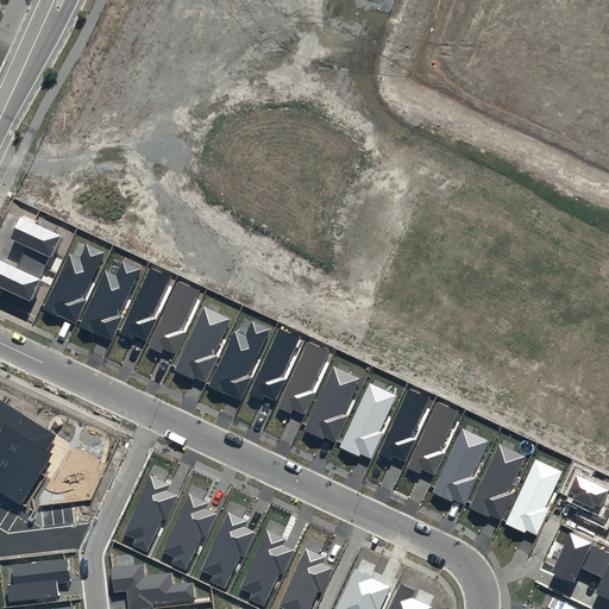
[(0,288),(30,302),(61,236),(20,217),(11,239),(27,246),(17,269),(0,261),(0,288)]
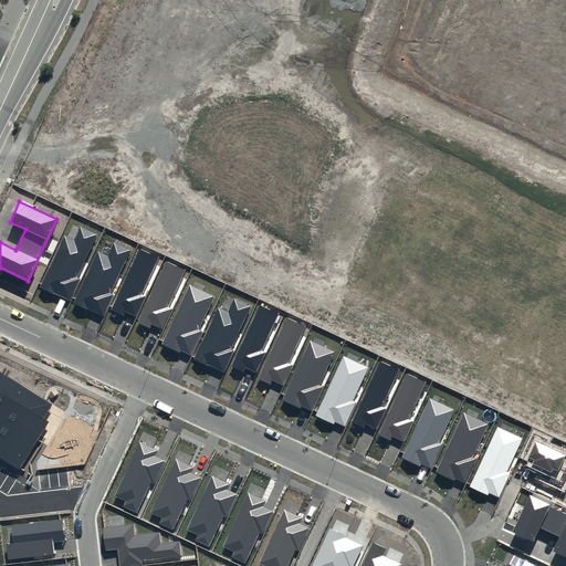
[(77,276),(97,234),(81,227),(74,240),(64,236),(41,287),(71,301),(81,279),(77,276)]
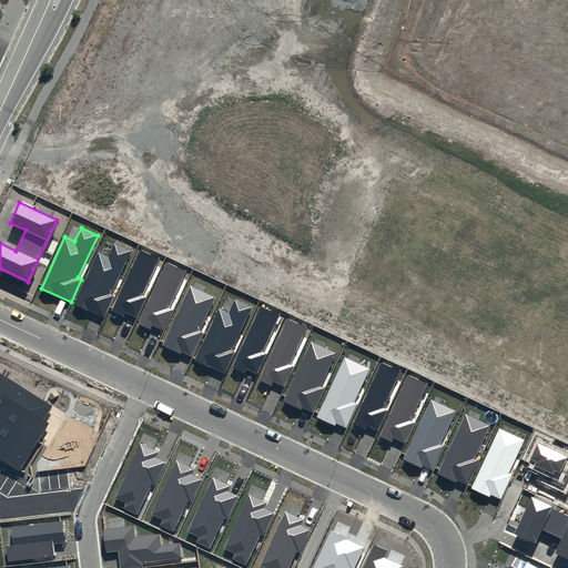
[(111,294),(131,251),(114,243),(108,256),(98,252),(74,304),(104,317),(114,296),(111,294)]
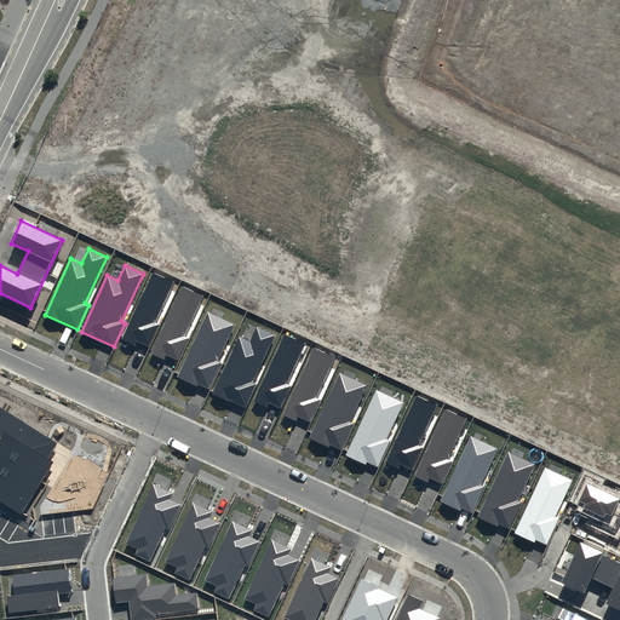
[(155,322),(173,282),(153,273),(121,340),(136,346),(138,342),(149,346),(159,325),(155,322)]
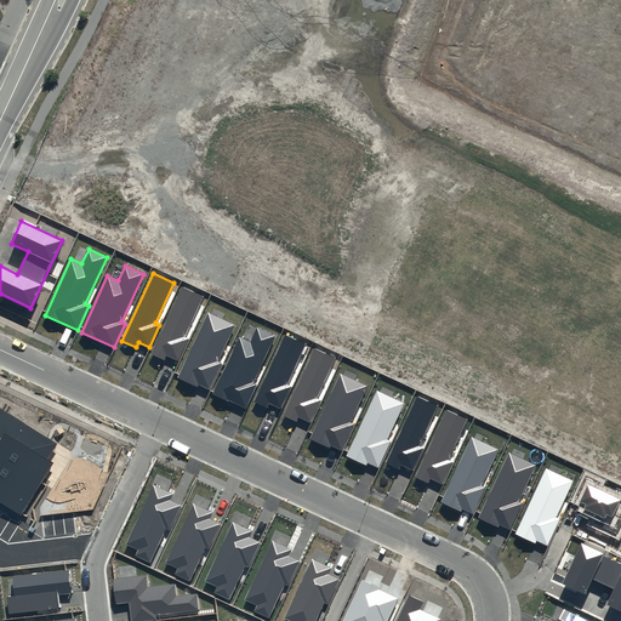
[(204,296),(182,286),(151,354),(165,360),(166,355),(178,362),(188,339),(184,337),(204,296)]
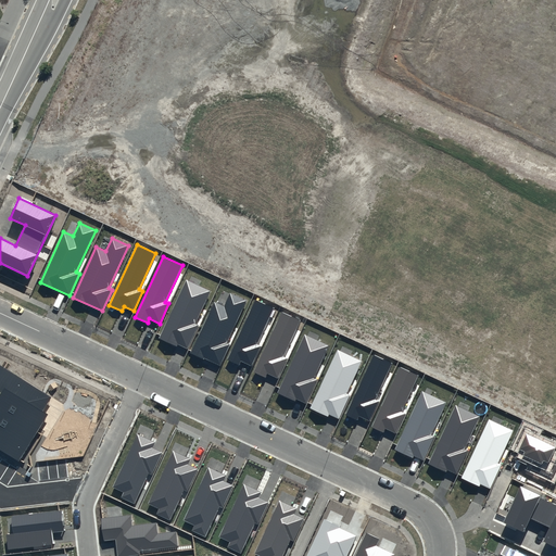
[(211,291),(187,280),(159,338),(177,346),(178,344),(188,349),(199,325),(196,323),(211,291)]
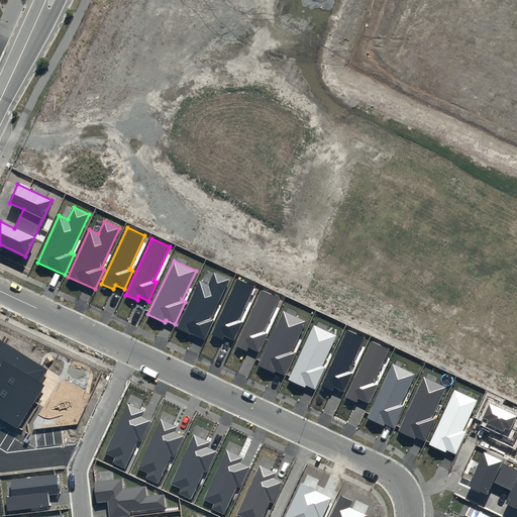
[(211,319),(229,279),(214,273),(208,285),(199,281),(178,327),(205,339),(213,320),(211,319)]
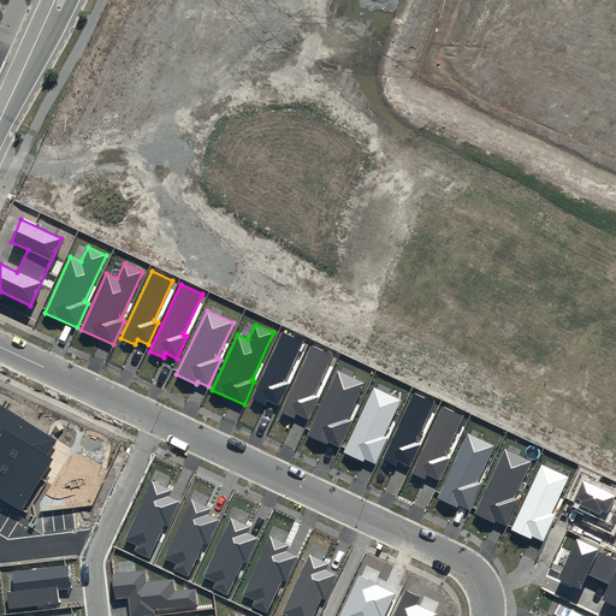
[(304,342),(283,332),(252,398),(265,404),(267,401),(279,406),(289,384),(285,381),(304,342)]
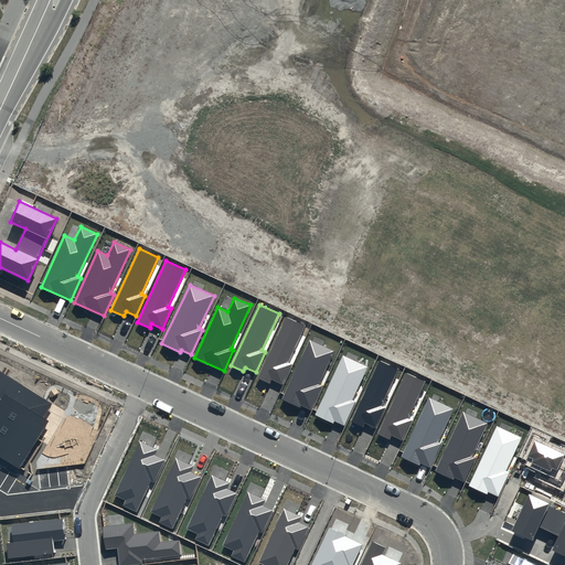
[(288,362),(305,326),(286,317),(257,379),(269,384),(272,380),(283,385),(292,364),(288,362)]
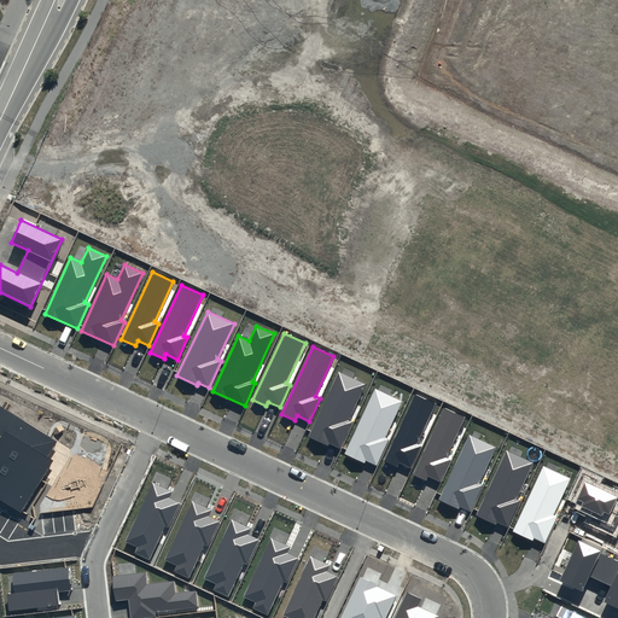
[(366,384),(339,372),(309,436),(328,445),(330,443),(340,449),(353,423),(349,421),(366,384)]
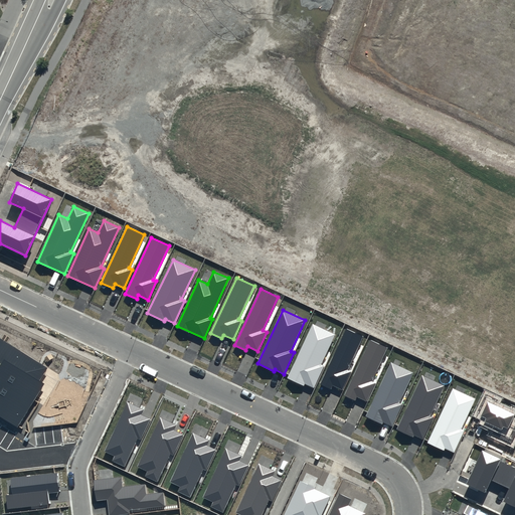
[(336,335),(313,324),(288,378),(304,386),(305,384),(314,388),(324,366),(322,364),(336,335)]
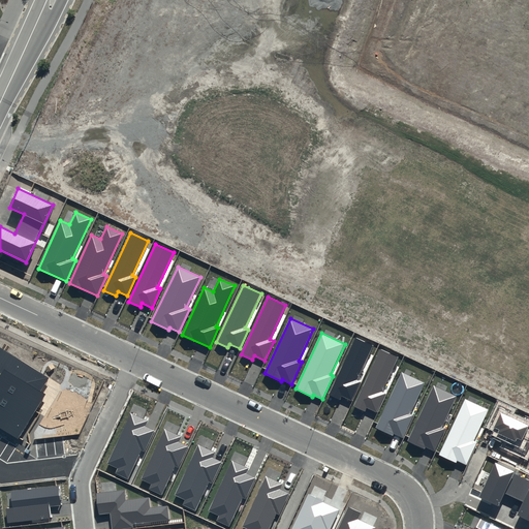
[(358,380),(373,346),(355,338),(330,395),(340,400),(342,396),(352,401),(361,381),(358,380)]
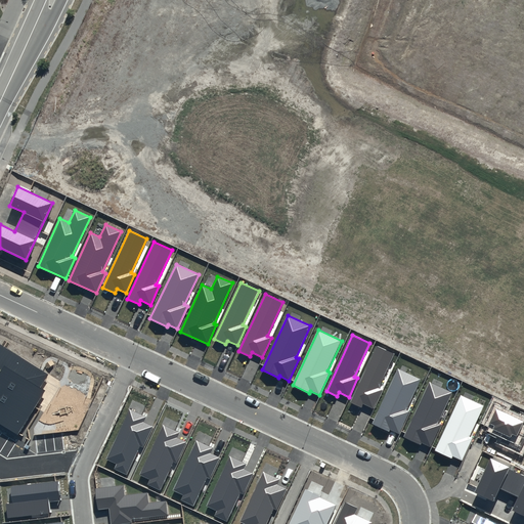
[(0,423),(17,435),(46,390),(42,387),(50,374),(0,342),(0,423)]
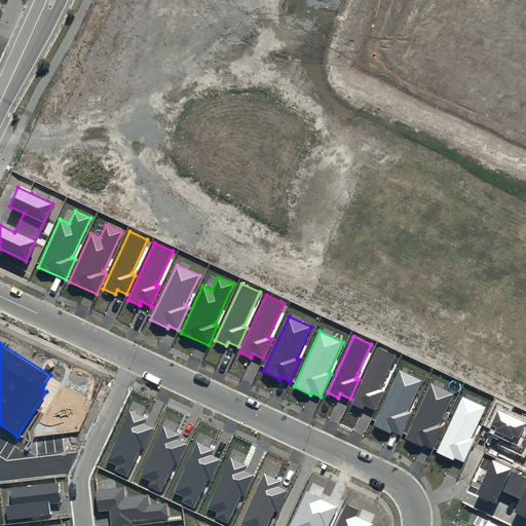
[(396,355),(378,347),(351,404),(363,410),(365,406),(374,411),(383,391),(380,389),(396,355)]
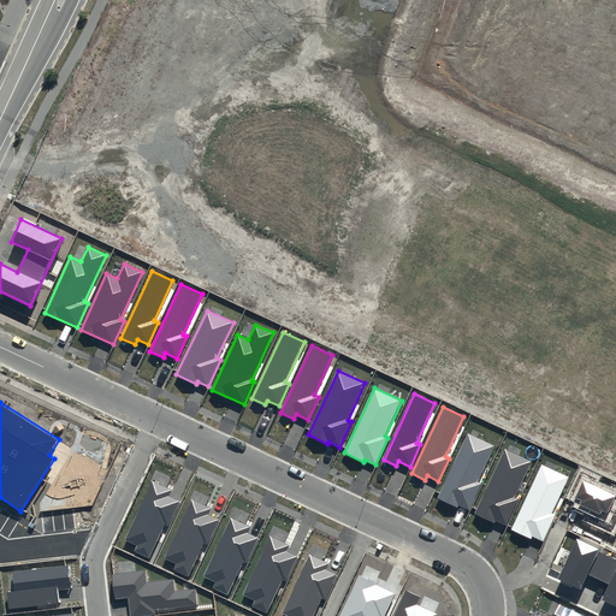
[(495,446),(468,433),(438,498),(457,508),(458,505),(469,510),(481,484),(478,481),(495,446)]
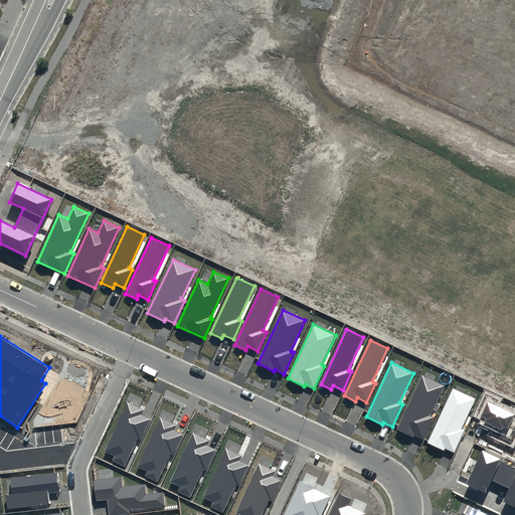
[(444,386),(422,376),(396,430),(413,438),(414,436),(423,440),(434,417),(430,415),(444,386)]
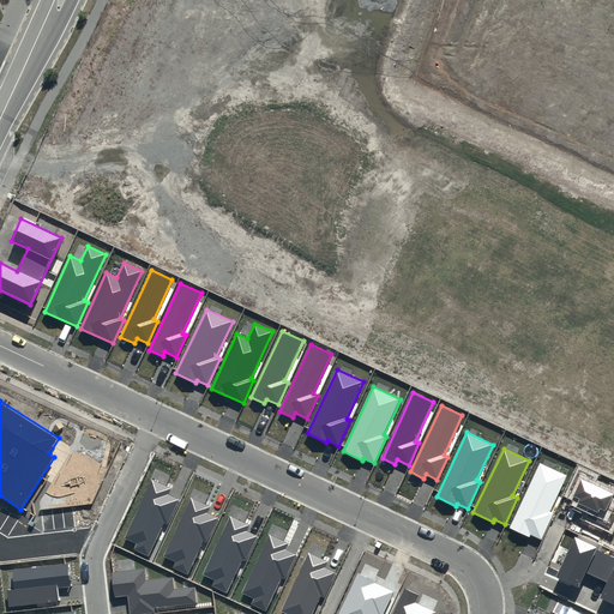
[(567,476),(540,463),(510,528),(529,537),(530,534),(541,540),(554,512),(551,511),(567,476)]
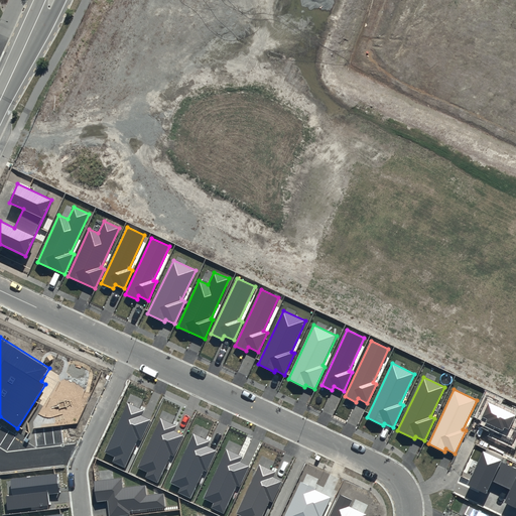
[(499,401),(487,395),(476,418),(494,427),(491,433),(512,443),(515,435),(515,414),(497,406),(499,401)]
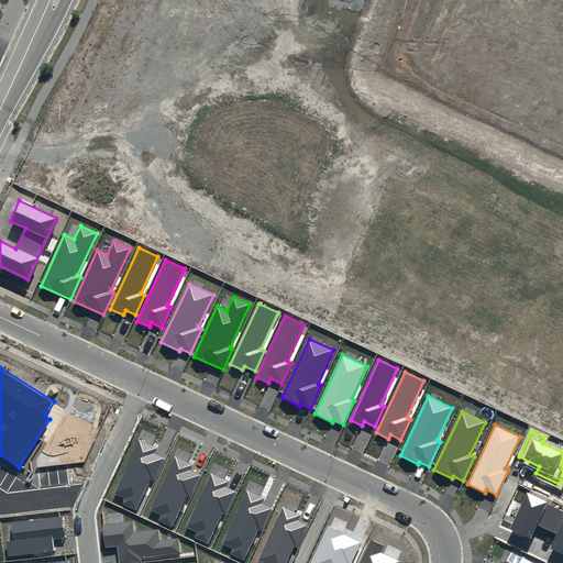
[(154,482),(164,457),(154,453),(157,448),(139,440),(113,494),(124,499),(122,505),(135,510),(151,479),(154,482)]
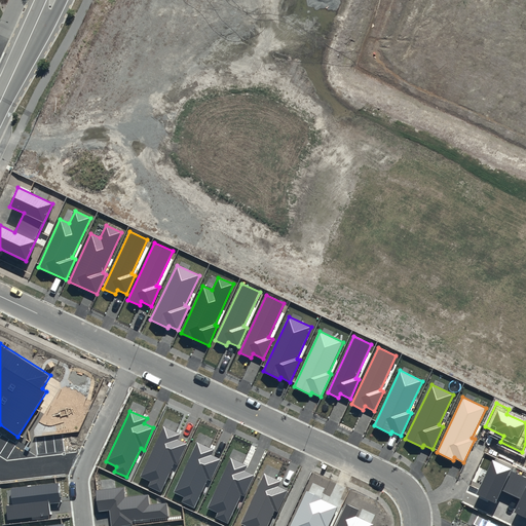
[(177,465),(187,444),(178,439),(180,434),(163,426),(140,477),(150,482),(148,487),(160,492),(174,463),(177,465)]
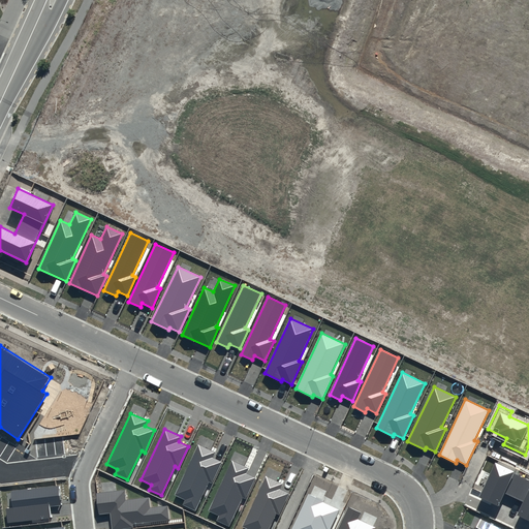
[(212,484),(222,462),(213,458),(215,453),(198,444),(175,496),(185,500),(183,505),(195,511),(209,483),(212,484)]
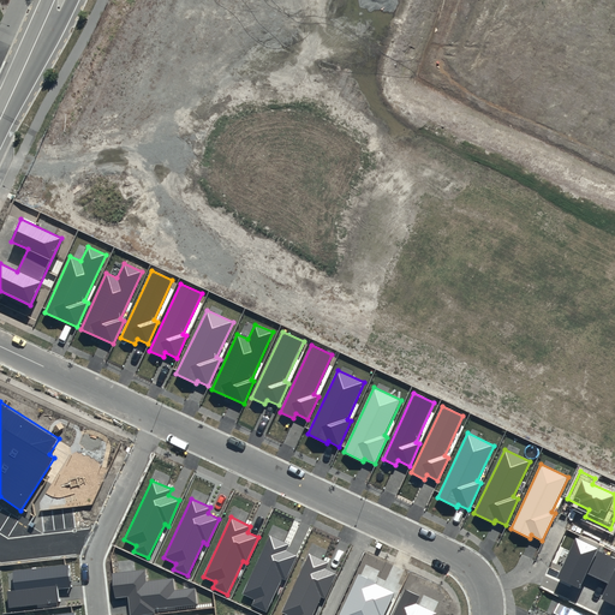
[(286,581),(298,556),(287,550),(290,544),(270,536),(243,595),(255,601),(252,607),(267,613),(282,579),(286,581)]
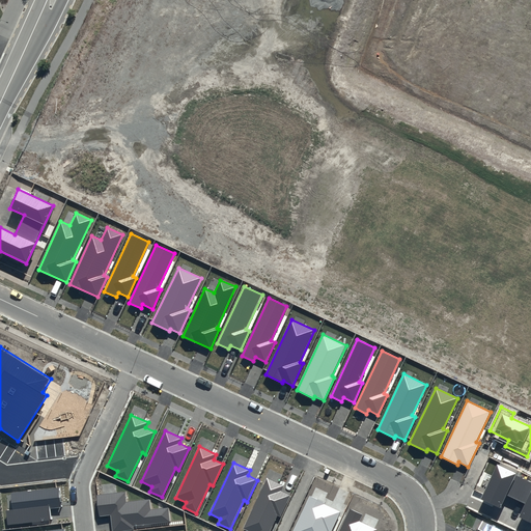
[(530,480),(497,465),(481,499),(501,508),(507,495),(525,504),(519,518),(530,523),(530,480)]
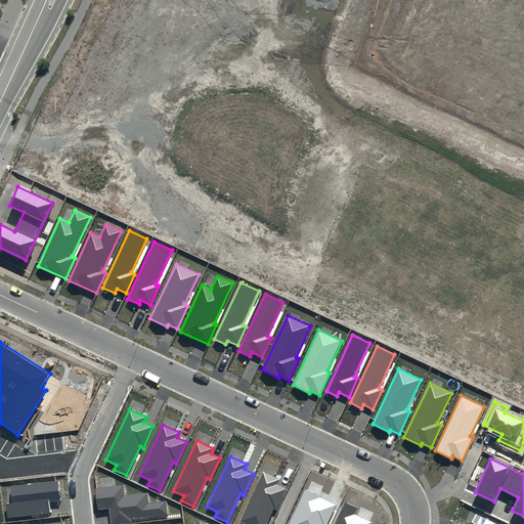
[(277,510),(288,488),(277,484),(280,479),(263,471),(239,522),(244,523),(266,523),(274,509),(277,510)]
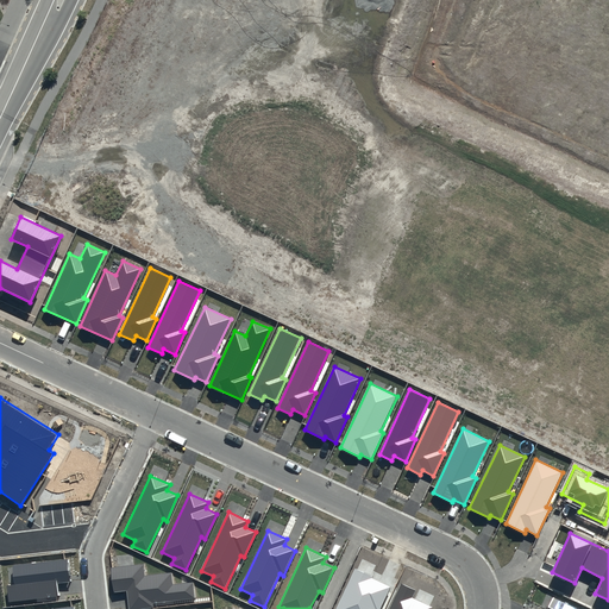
[(69,582),(67,559),(12,565),(14,585),(6,585),(8,603),(58,597),(57,583),(69,582)]
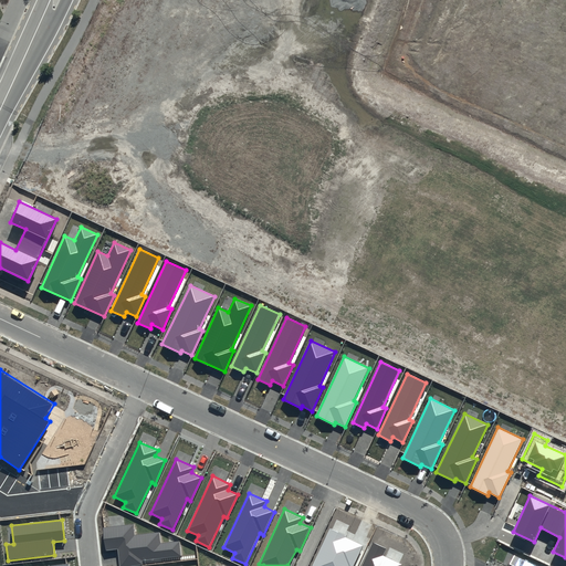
[(133,525),(104,527),(106,551),(118,549),(119,565),(134,565),(143,565),(143,561),(180,557),(179,542),(159,544),(158,533),(134,536),(133,525)]
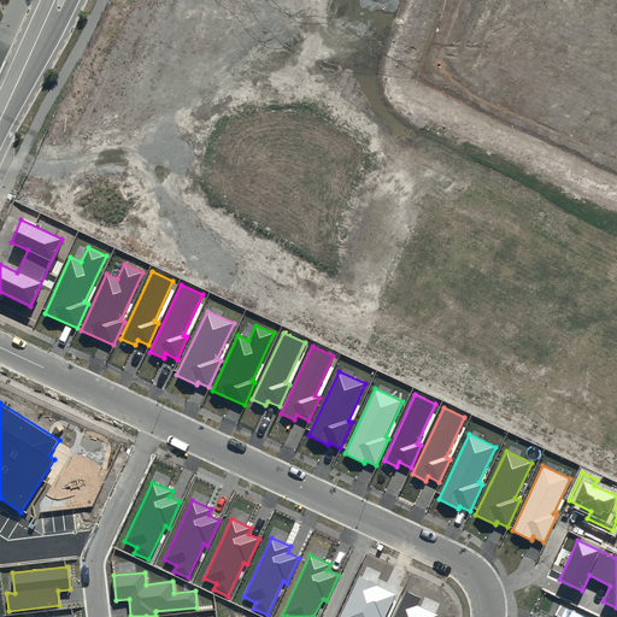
[(385,616),(397,594),(359,577),(340,616),(385,616)]
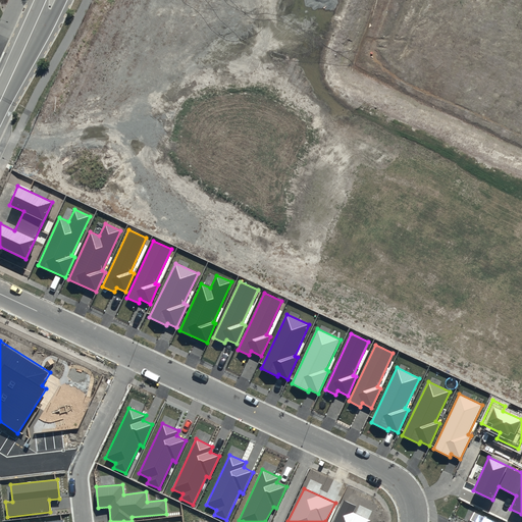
[(357,506),(344,500),(333,521),(369,521),(370,520),(354,513),(357,506)]
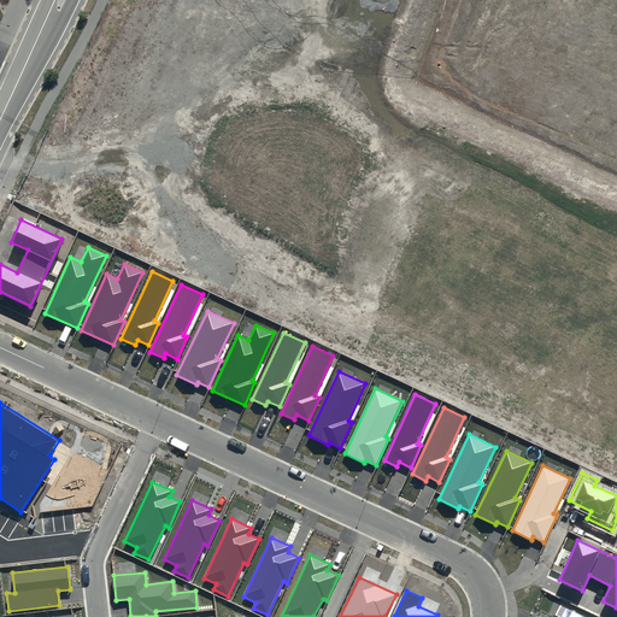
[(588,616),(562,605),(556,616),(588,616)]
